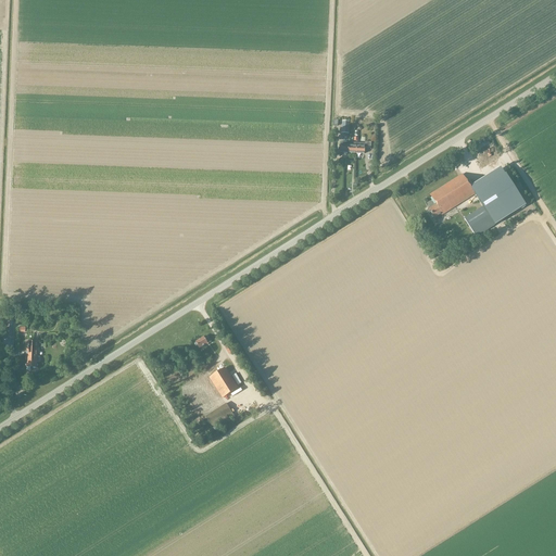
[(340,146),(340,152),(348,153),(349,146),(349,142),(343,141),(343,142),(340,142),(340,146)]
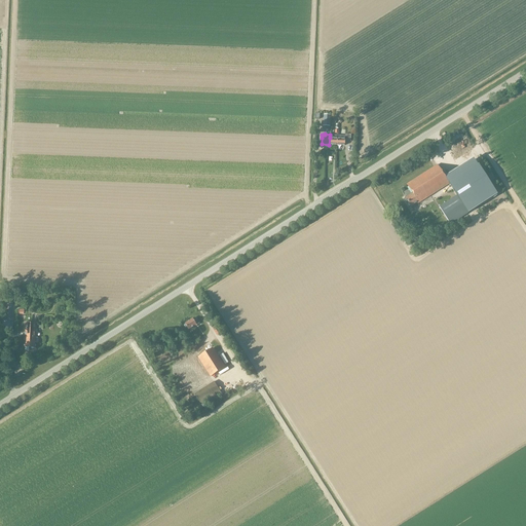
[(337,139),(337,145),(344,146),(344,140),(350,140),(350,135),(344,134),(344,136),(337,136),(337,139)]
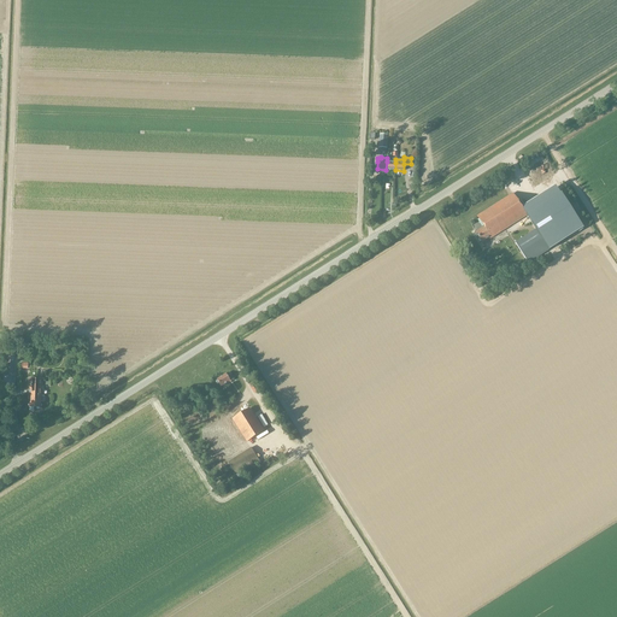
[(547,178),(535,187),(545,200),(557,193),(547,178)]
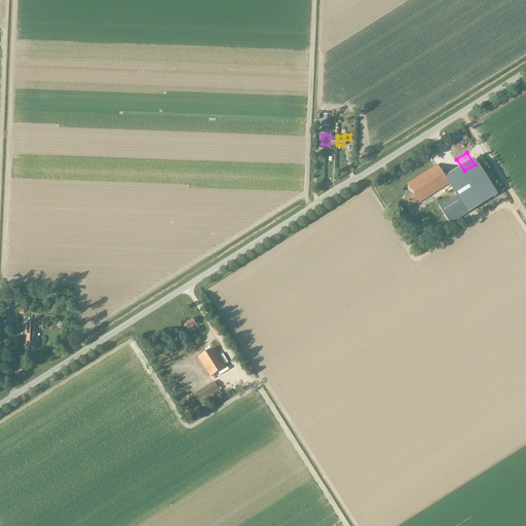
[(418,203),(449,184),(437,165),(407,185),(413,194),(405,198),(411,207),(417,202),(418,203)]
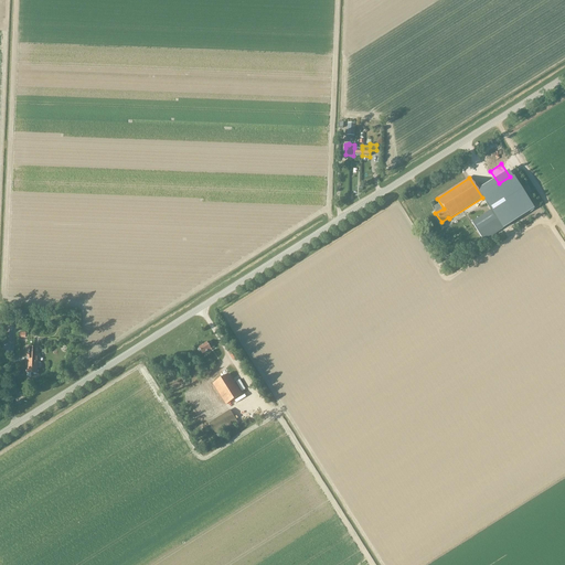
[(502,230),(533,210),(522,191),(491,211),(502,230)]
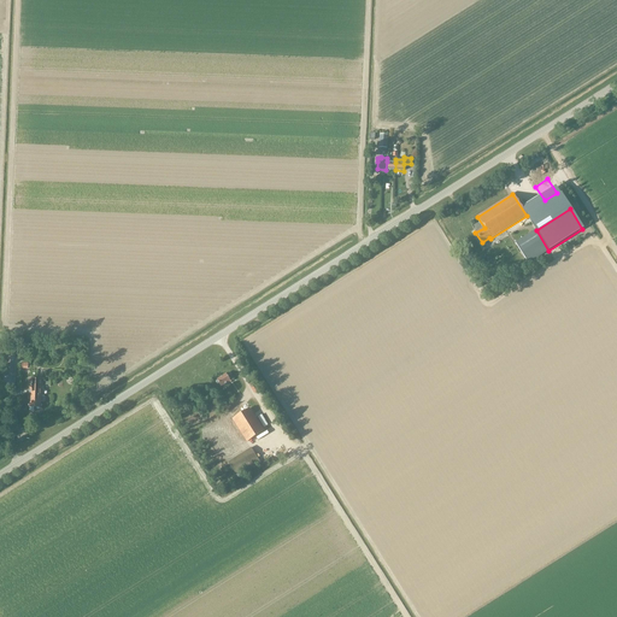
[(516,242),(528,263),(548,251),(536,230),(516,242)]
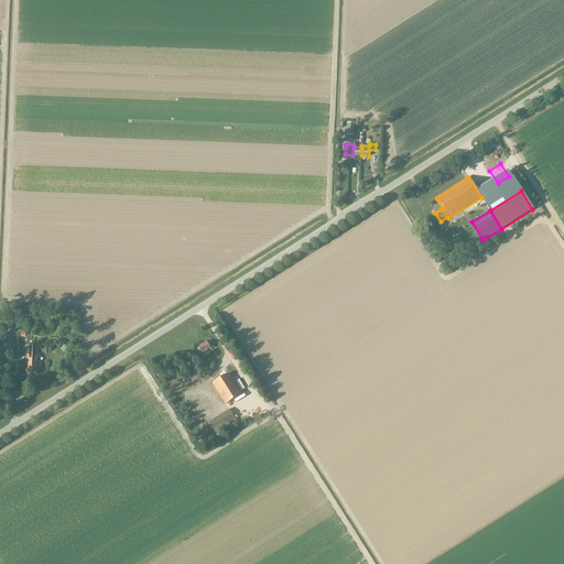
[(215,348),(213,345),(209,340),(206,343),(206,342),(198,347),(202,354),(209,349),(210,350),(215,348)]
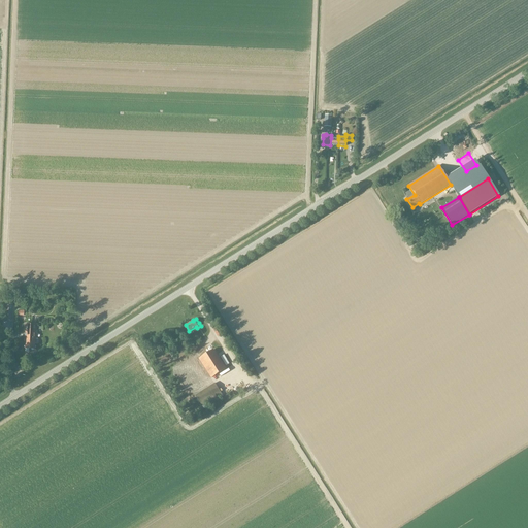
[(25,338),(25,349),(35,350),(36,325),(26,325),(25,334),(25,338)]
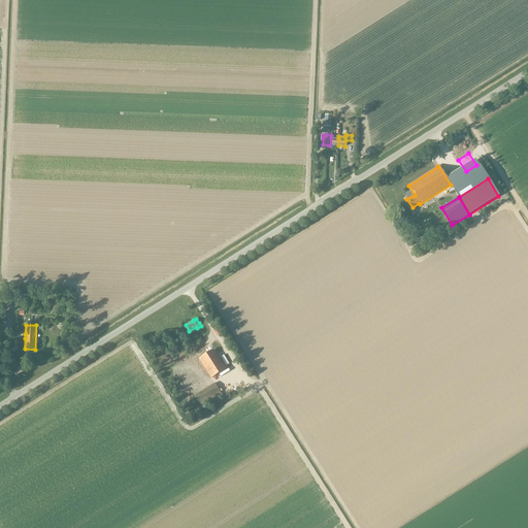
[(210,378),(226,369),(213,350),(199,359),(210,378)]
